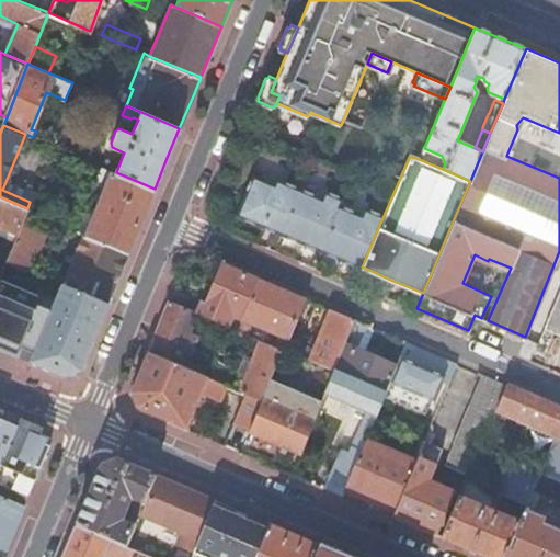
[(116,172),(111,170),(91,219),(81,216),(76,229),(77,230),(128,251),(136,234),(155,189),(116,172)]
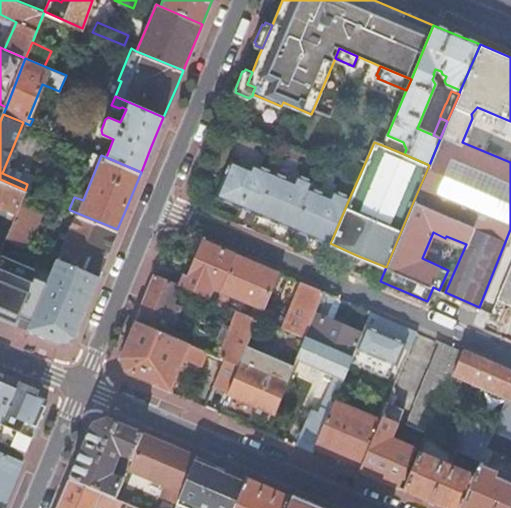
[(315,238),(330,243),(332,239),(351,194),(333,187),(331,193),(313,185),(315,179),(297,171),(294,178),(253,160),(251,165),(232,157),(216,195),(245,208),(278,221),(315,238)]
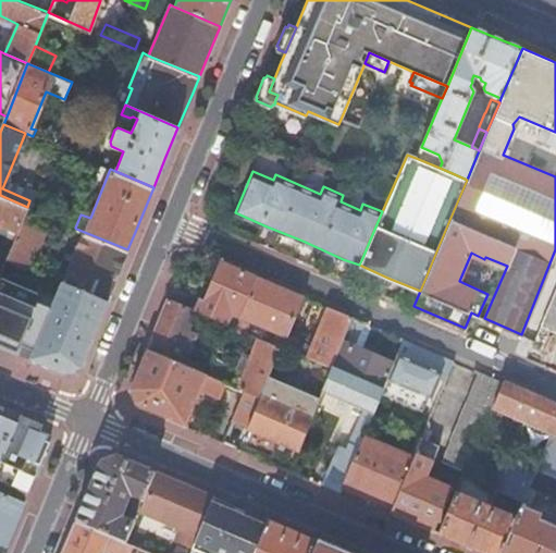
[(27,207),(0,195),(0,224),(16,232),(21,222),(27,207)]
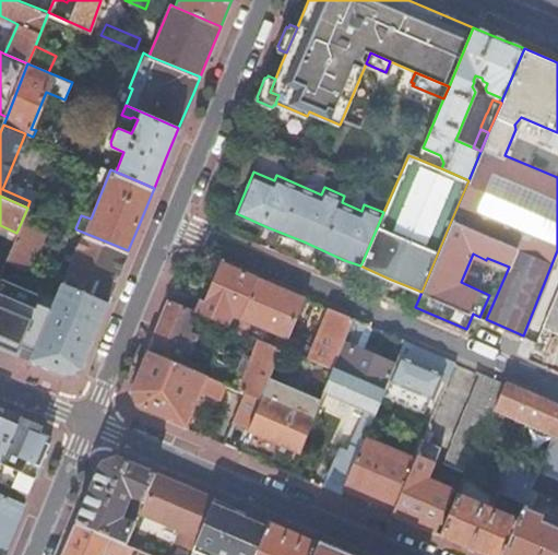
[(44,233),(21,223),(16,233),(6,259),(28,268),(44,233)]
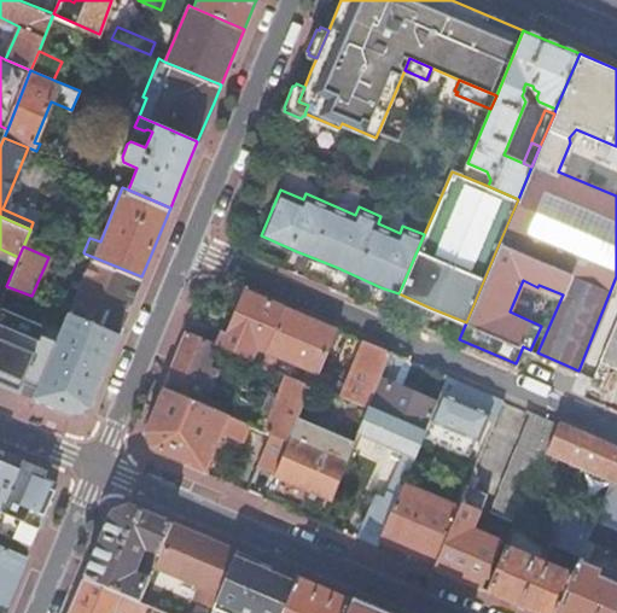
[(129,307),(141,276),(85,254),(82,260),(88,263),(67,311),(118,333),(129,307)]
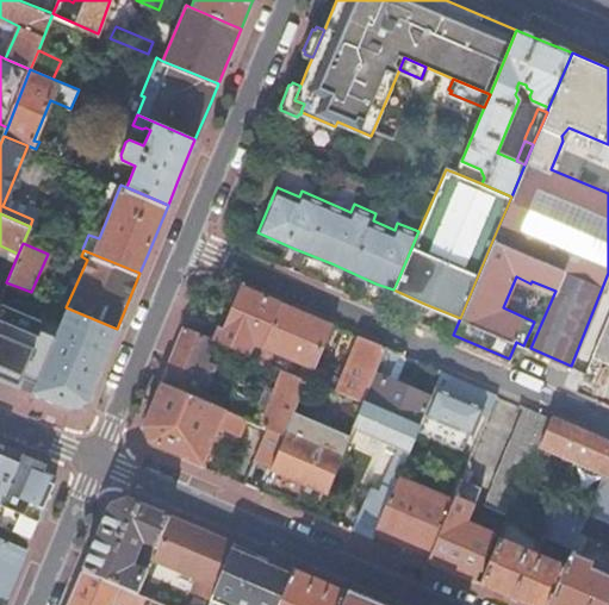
[(225,325),(218,322),(212,337),(215,338),(258,356),(281,300),(242,284),(225,325)]
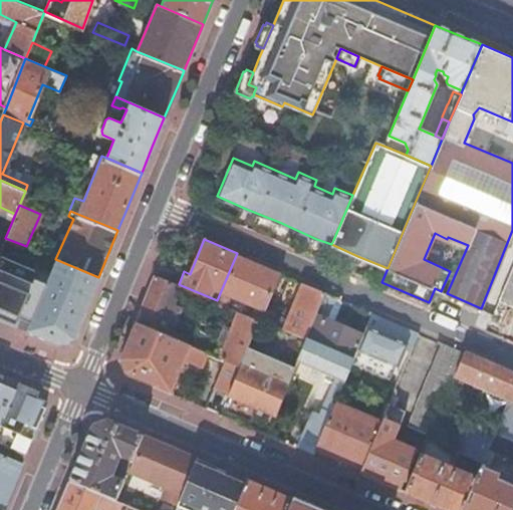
[(0,317),(13,323),(17,315),(22,318),(29,321),(45,282),(33,276),(36,269),(0,253),(0,317)]
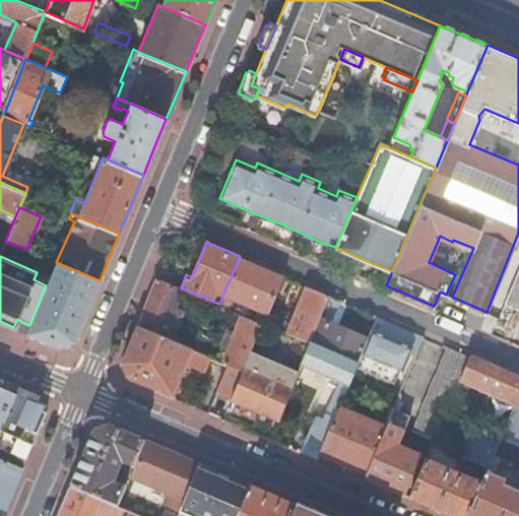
[(240,256),(219,304),(229,307),(233,298),(239,300),(237,304),(242,307),(244,302),(259,308),(254,318),(262,321),(267,310),(282,274),(261,265),(240,256)]
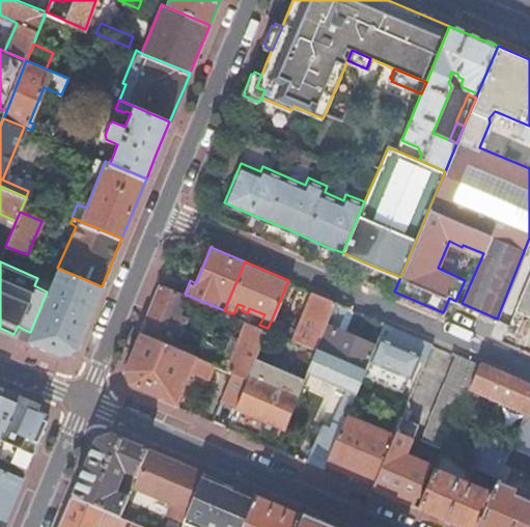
[(185,294),(190,280),(192,278),(165,267),(159,282),(185,294)]
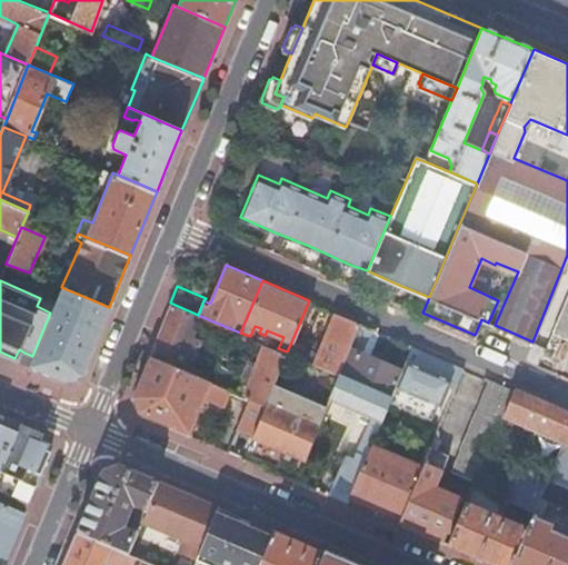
[(109,307),(61,287),(50,313),(32,356),(29,364),(65,379),(81,373),(93,343),(109,307)]
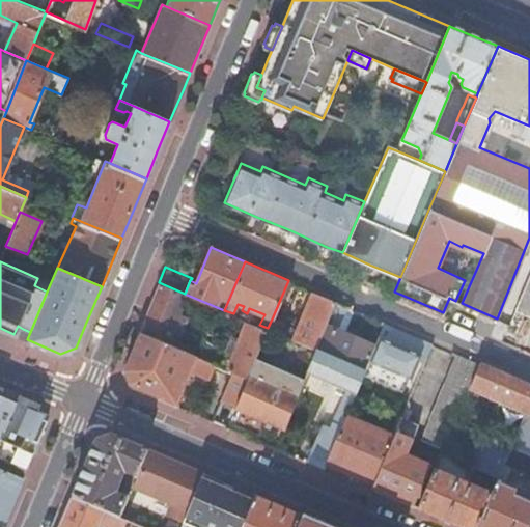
[(529,275),(503,337),(529,349),(529,275)]
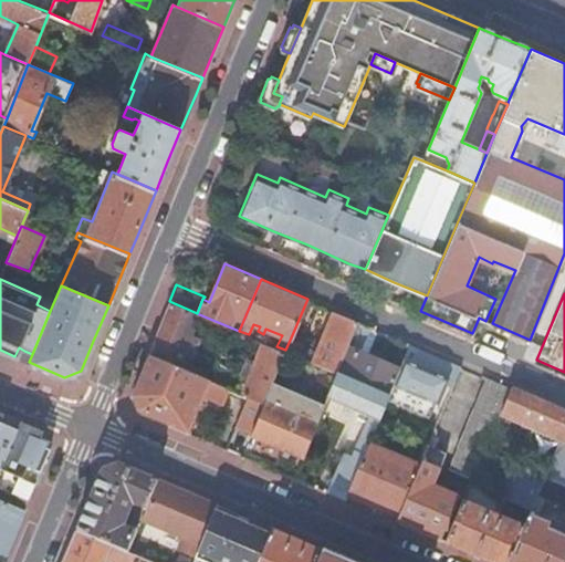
[(187,345),(199,314),(197,313),(169,301),(159,326),(148,353),(178,366),(185,351),(190,352),(192,347),(187,345)]
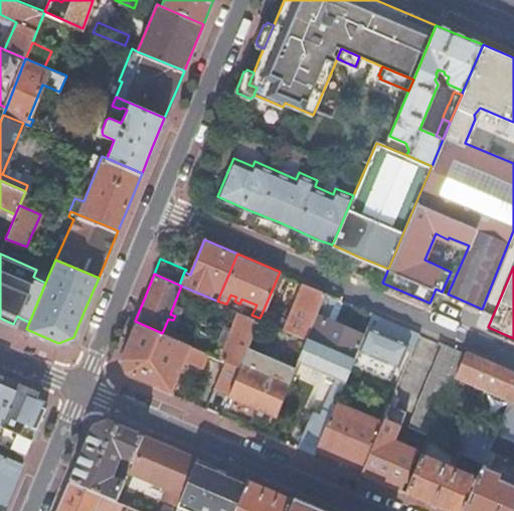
[(325,291),(304,282),(295,303),(285,329),(307,338),(325,291)]
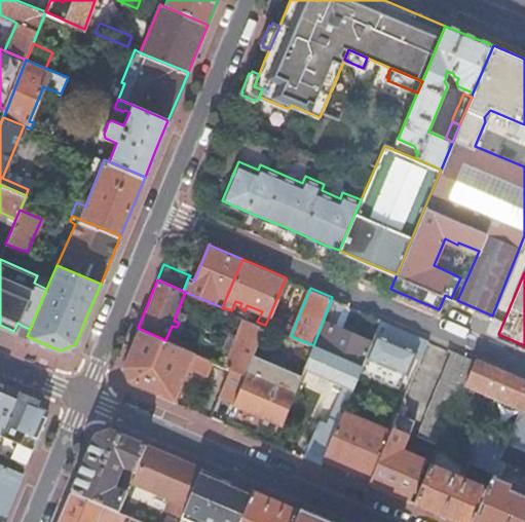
[(346,303),(332,297),(313,345),(361,366),(365,356),(371,341),(337,327),(346,303)]
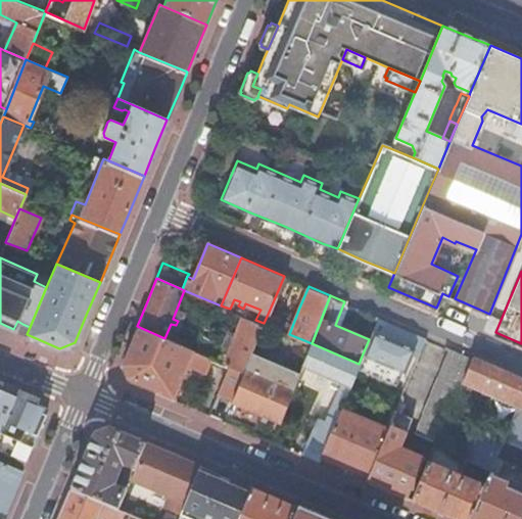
[(269,312),(264,323),(273,327),(278,316),(269,312)]
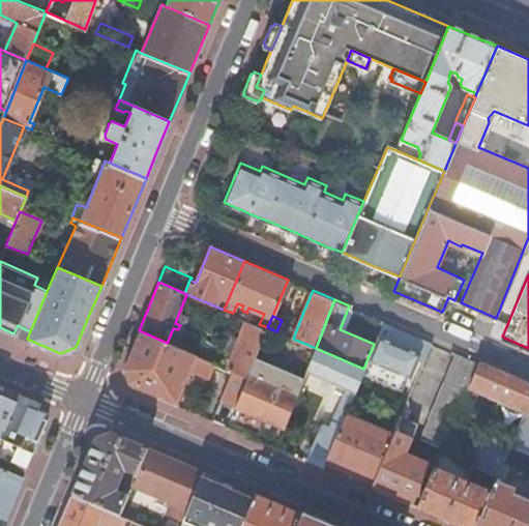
[(383,320),(377,317),(371,330),(378,333),(383,320)]
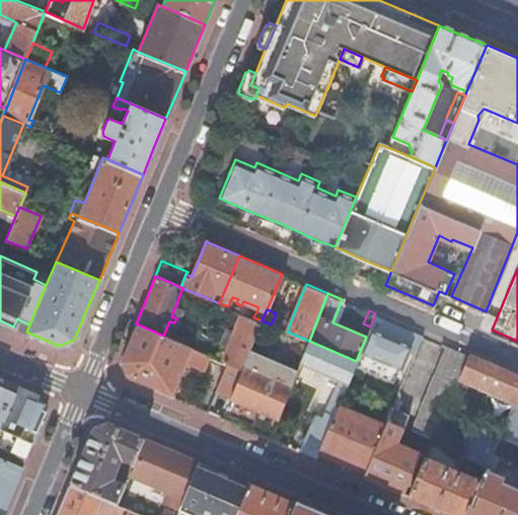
[(253,317),(242,312),(222,360),(226,362),(242,368),(249,349),(262,320),(253,317)]
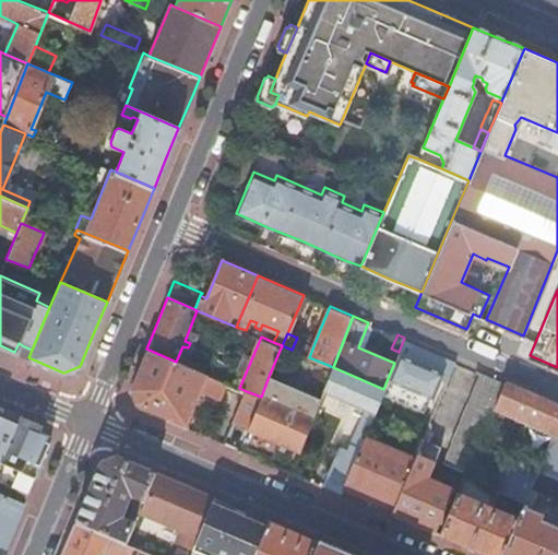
[(398,354),(443,373),(448,375),(454,358),(413,341),(404,338),(399,352),(398,354)]
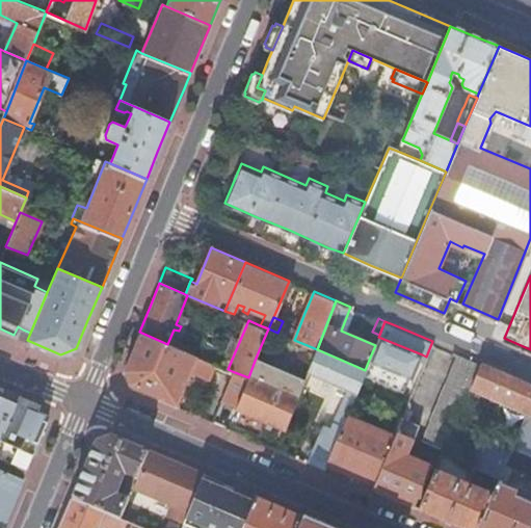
[(192,369),(196,355),(167,344),(139,332),(124,370),(131,385),(151,393),(178,404),(192,369)]
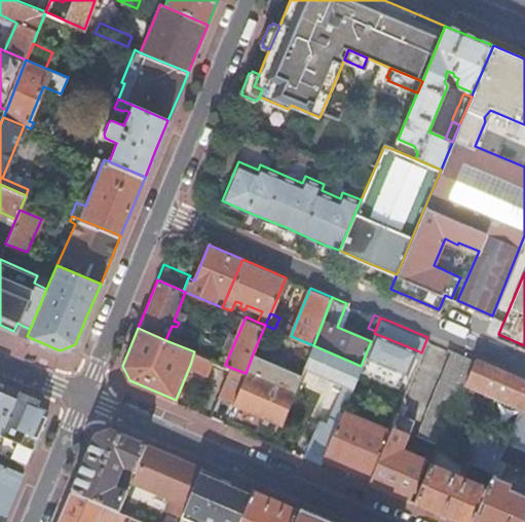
[(407,374),(417,350),(374,333),(371,341),(365,356),(407,374)]
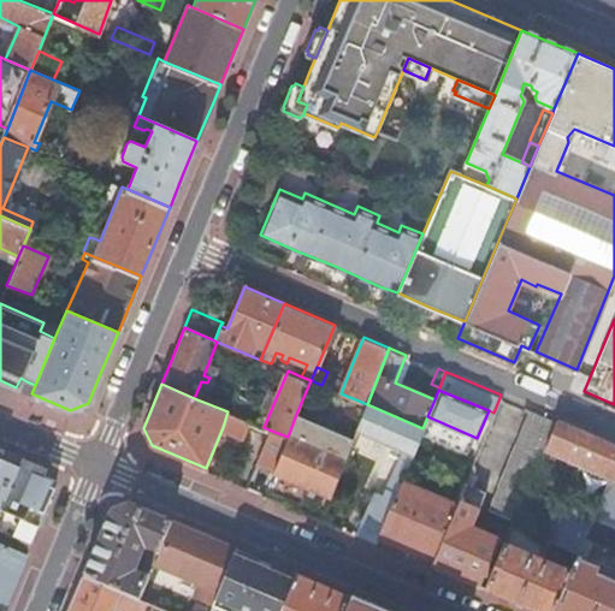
[(423,428),(367,404),(358,428),(380,439),(403,449),(384,493),(377,490),(358,533),(376,540),(378,535),(402,480),(411,456),(423,428)]
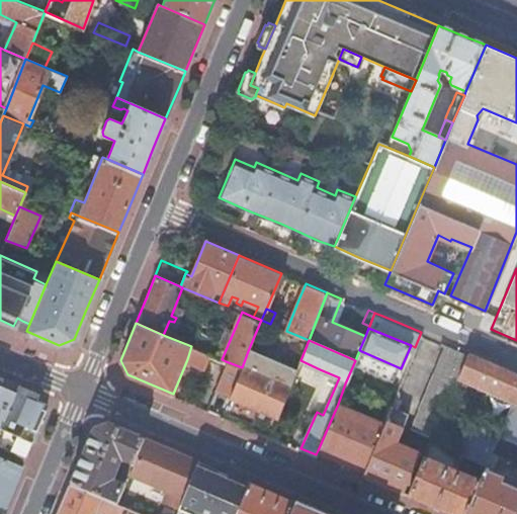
[(434,433),(441,416),(443,410),(458,375),(467,352),(445,343),(412,424),(434,433)]
